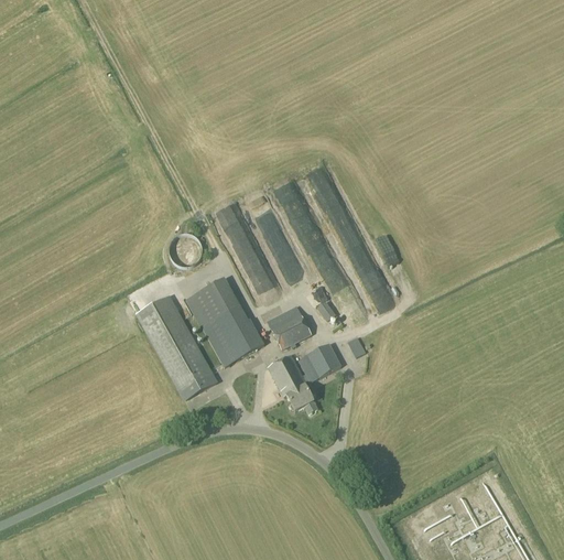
[(314,180),(331,174),(327,164),(311,171),(314,180)]
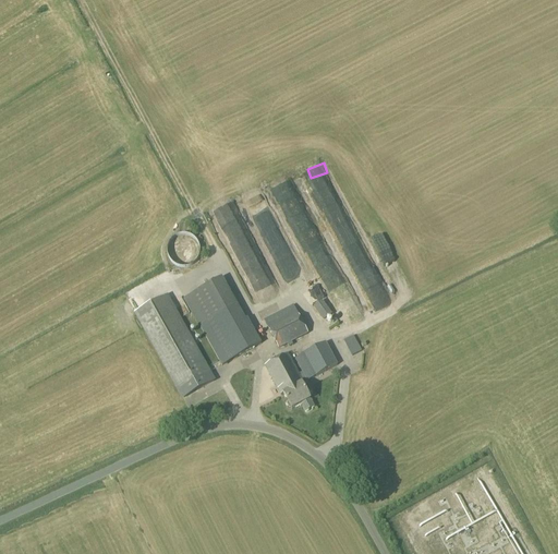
[(328,179),(317,182),(325,208),(334,205),(336,215),(342,213),(339,201),(335,202),(328,179)]
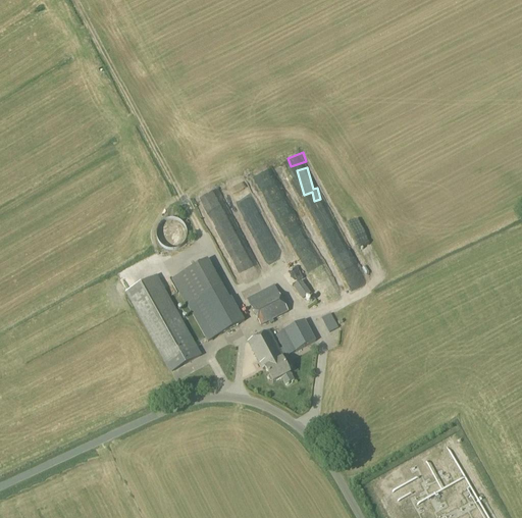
[(242,196),(239,197),(249,220),(264,213),(248,178),(236,184),(242,196)]
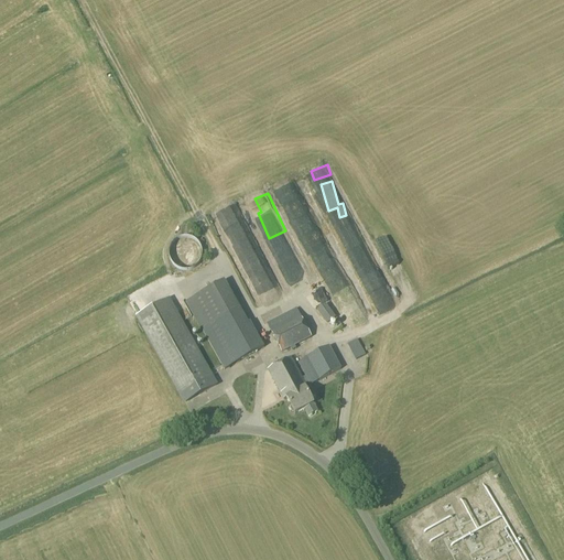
[(235,239),(247,235),(235,206),(223,211),(235,239)]
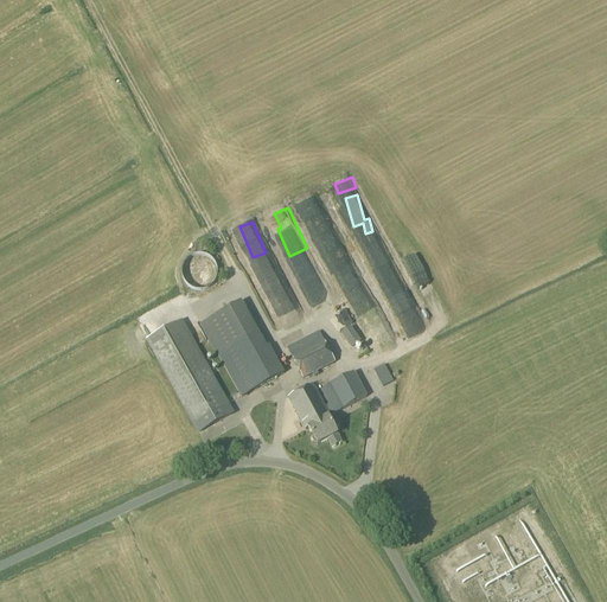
[(198,287),(199,287),(202,287),(203,287),(205,287),(206,286),(209,285),(210,285),(211,283),(212,282),(213,281),(215,279),(216,277),(217,276),(217,274),(217,273),(218,270),(218,269),(218,268),(217,266),(217,264),(217,262),(216,261),(215,260),(213,257),(212,256),(211,255),(210,254),(208,254),(206,253),(205,251),(203,251),(202,251),(199,251),(198,251),(196,251),(195,253),(192,253),(191,254),(190,255),(187,256),(186,257),(185,258),(185,260),(184,262),(183,263),(183,264),(183,267),(181,268),(181,270),(183,271),(183,274),(183,275),(184,277),(185,279),(186,280),(187,281),(189,283),(190,283),(191,285),(193,286),(195,286),(196,287),(198,287)]
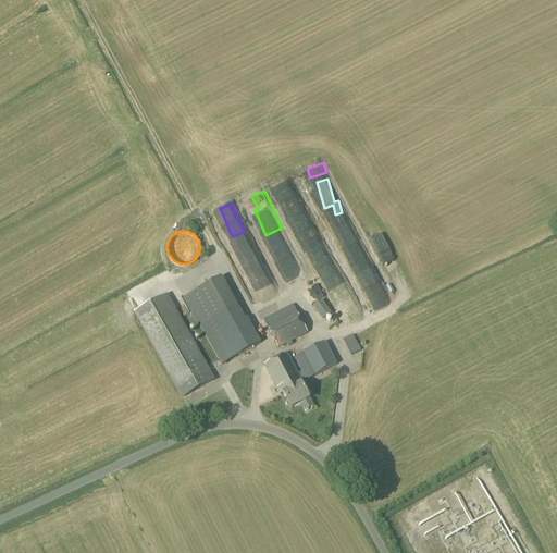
[(270,298),(282,293),(269,266),(261,269),(258,259),(261,258),(257,246),(248,250),(270,298)]
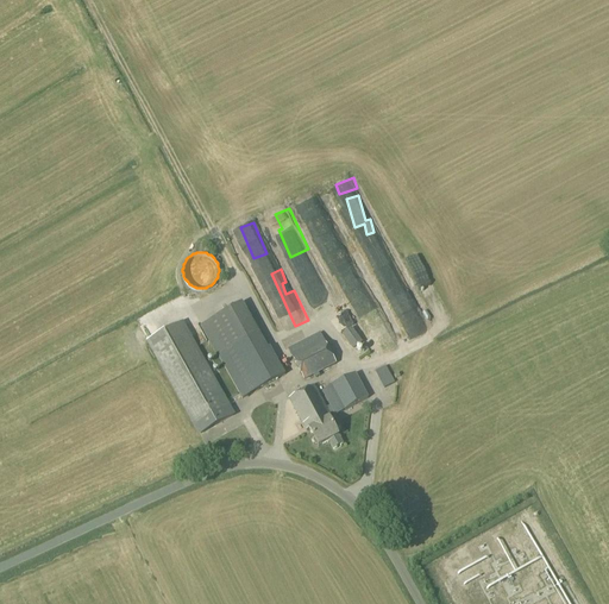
[(357,301),(375,332),(394,321),(375,290),(357,301)]
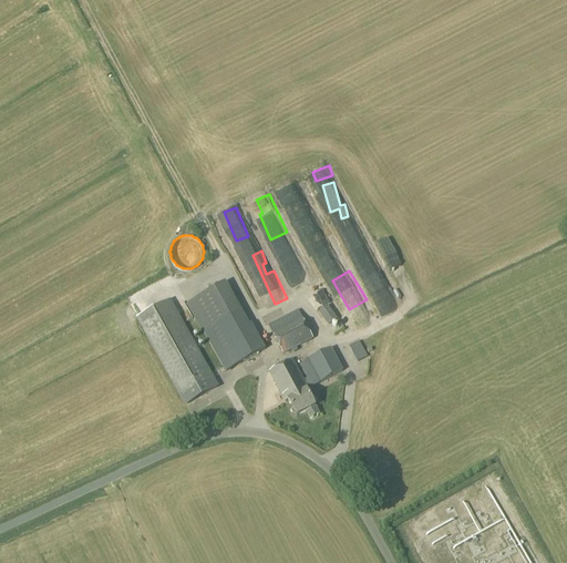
[(203,327),(226,368),(267,346),(251,319),(247,323),(238,306),(227,311),(224,304),(218,307),(208,288),(187,300),(200,324),(203,327)]
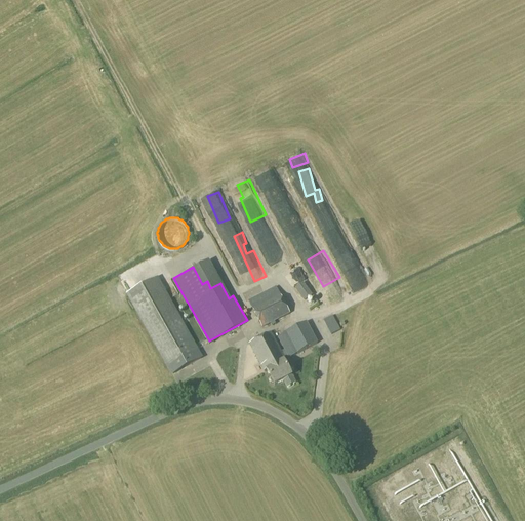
[(128,290),(172,371),(201,356),(155,275),(128,290)]
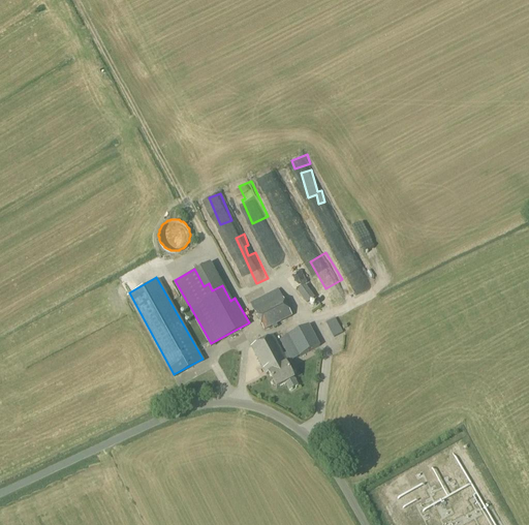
[(298,287),(306,300),(313,295),(305,282),(298,287)]
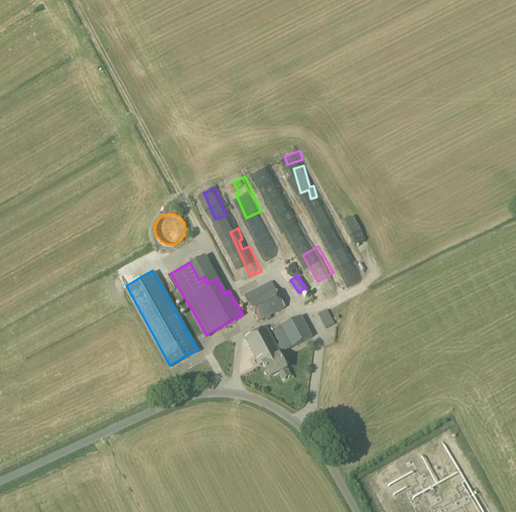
[(244,292),(258,318),(285,304),(271,278),(244,292)]
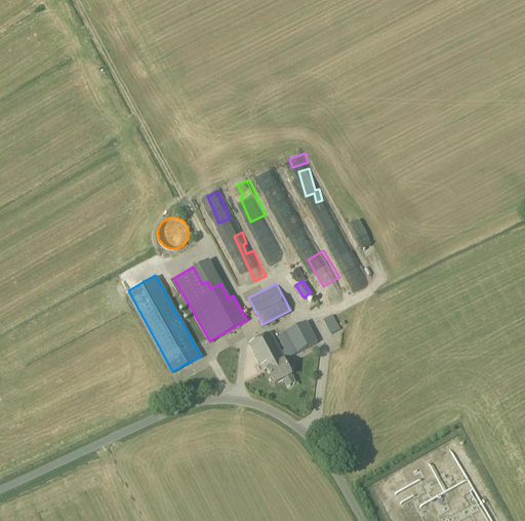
[(324,295),(328,303),(344,294),(339,287),(324,295)]
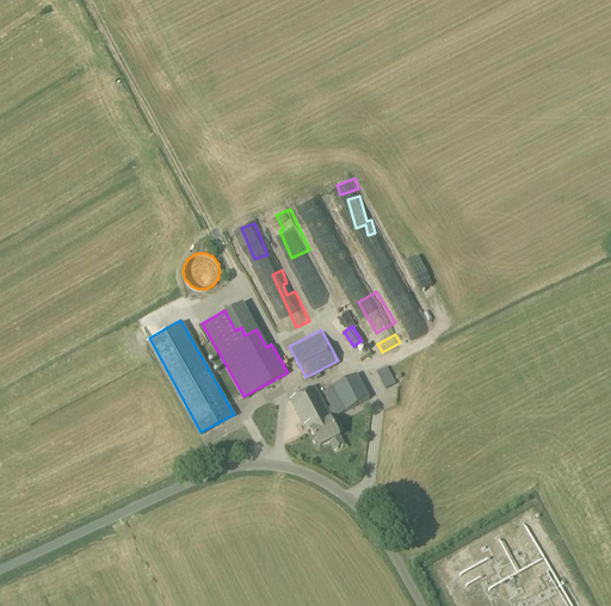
[(376,369),(386,385),(396,379),(388,364),(376,369)]
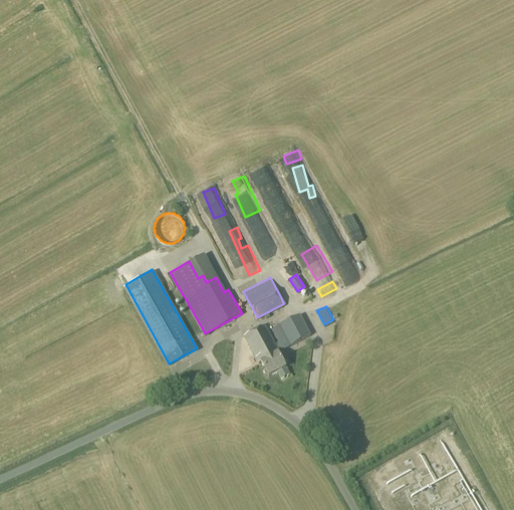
[(278,369),(281,375),(289,371),(286,365),(286,364),(277,347),(281,345),(283,348),(311,333),(300,312),(272,327),(279,340),(275,341),(265,322),(244,333),(258,360),(261,359),(269,374),(278,369)]
